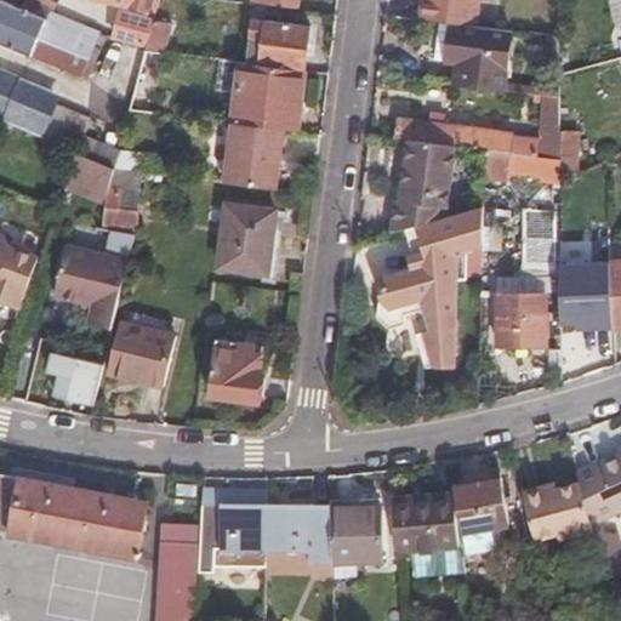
[(56,15),(52,13),(49,21),(0,0),(0,46),(85,84),(106,38),(56,15)]
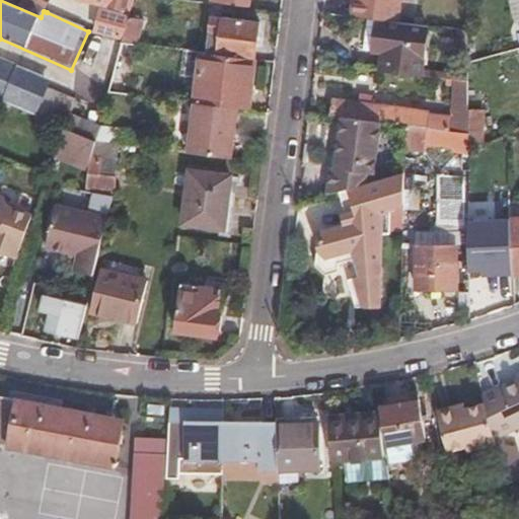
[(44,11),(47,12),(52,0),(20,0),(20,1),(44,11)]
